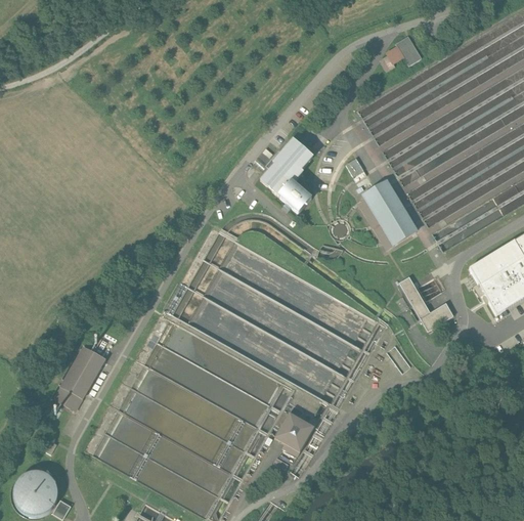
[(407,63),(420,57),(406,35),(397,41),(398,43),(404,53),(402,54),(407,63)]
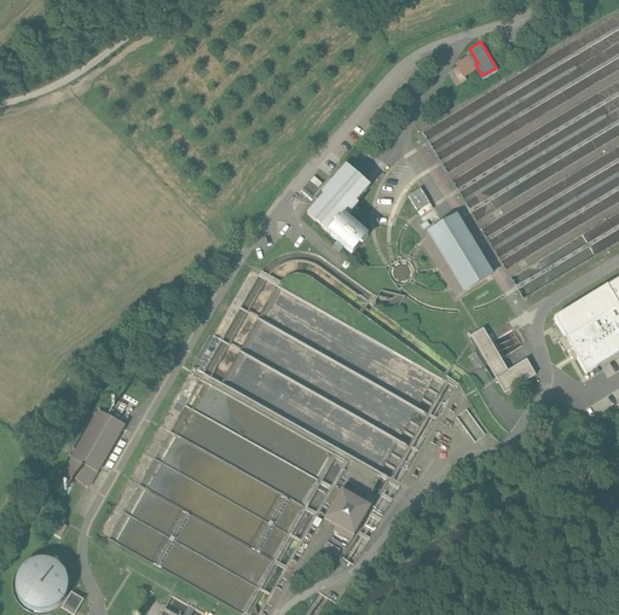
[(467,77),(463,71),(475,64),(478,63),(470,51),(455,61),(457,63),(447,69),(456,83),(467,77)]
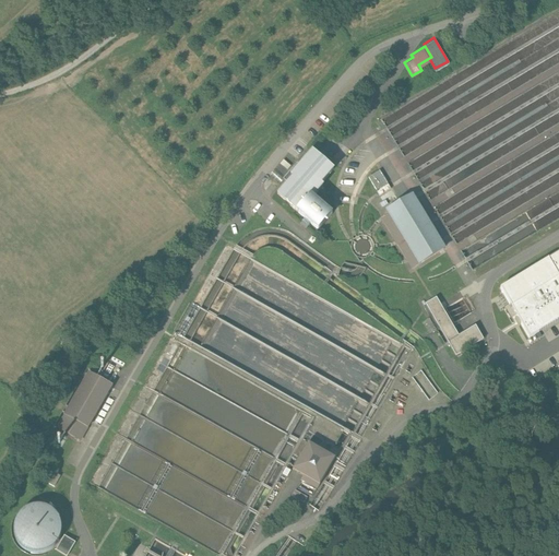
[(335,210),(316,192),(325,180),(323,178),(336,164),(314,144),(292,169),(294,172),(278,189),(320,226),(335,210)]
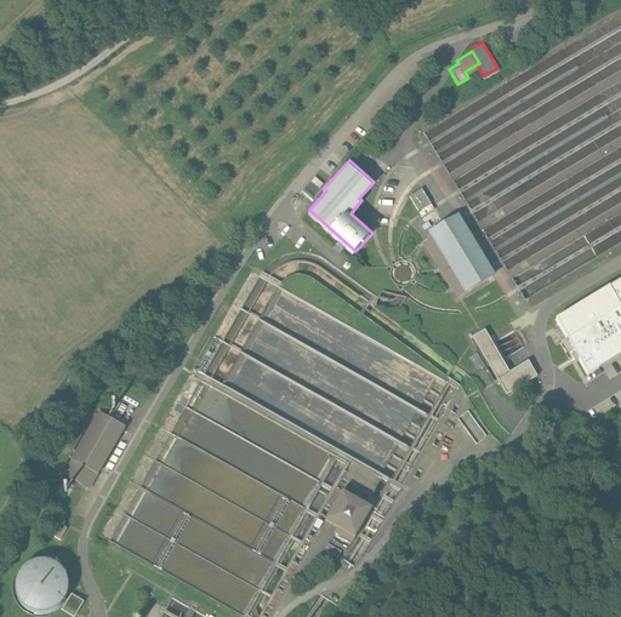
[(490,272),(455,212),(428,229),(431,233),(463,287),(490,272)]
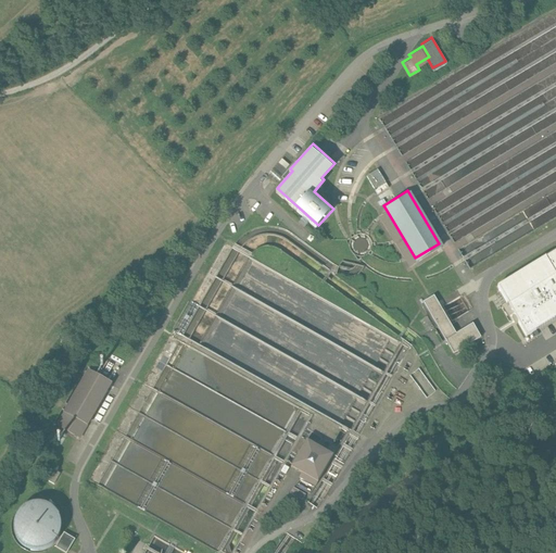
[(415,258),(386,209),(378,213),(407,262),(415,258)]
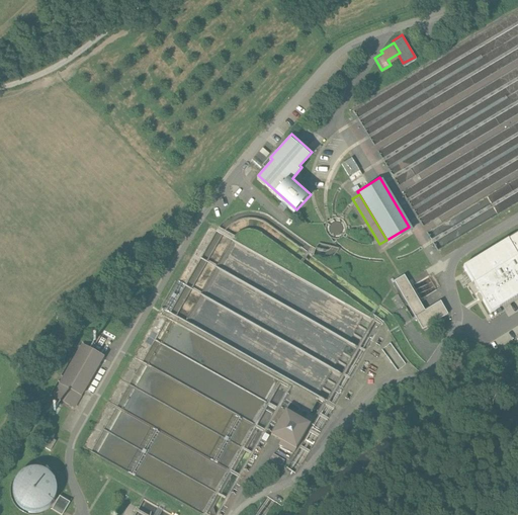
[(517,231),(463,264),(473,280),(476,279),(485,294),(483,295),(490,309),(517,291),(517,231)]
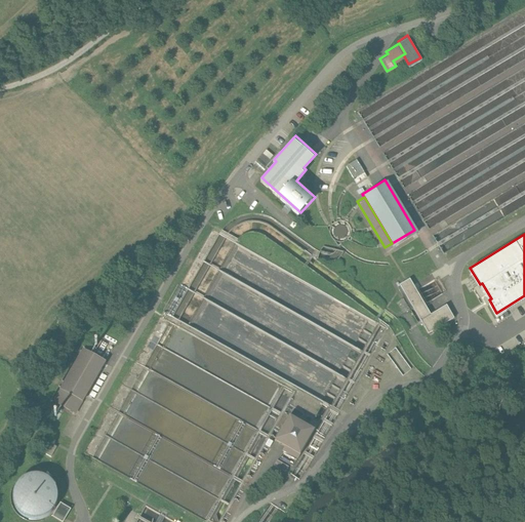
[(445,302),(429,311),(408,275),(398,281),(428,330),(452,314),(445,302)]
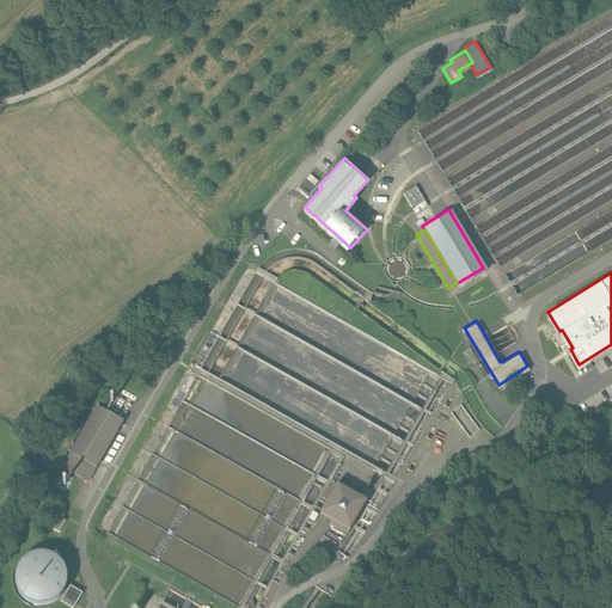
[(470,344),(461,349),(470,362),(477,357),(470,344)]
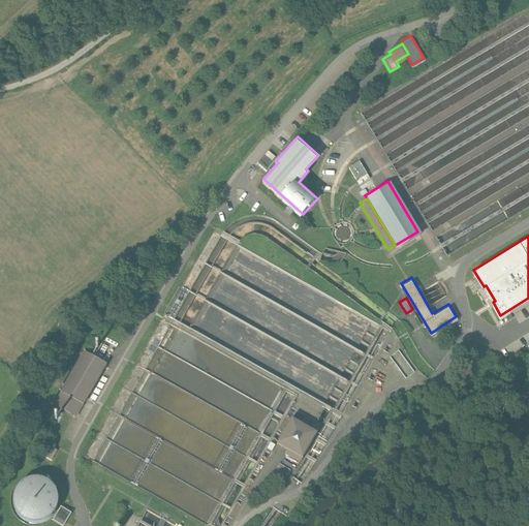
[(53,402),(75,415),(106,362),(84,348),(53,402)]
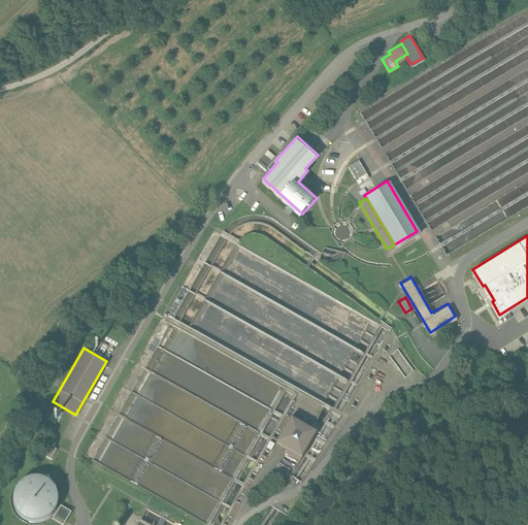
[(292,416),(277,441),(287,447),(302,455),(304,456),(319,431),(292,416)]
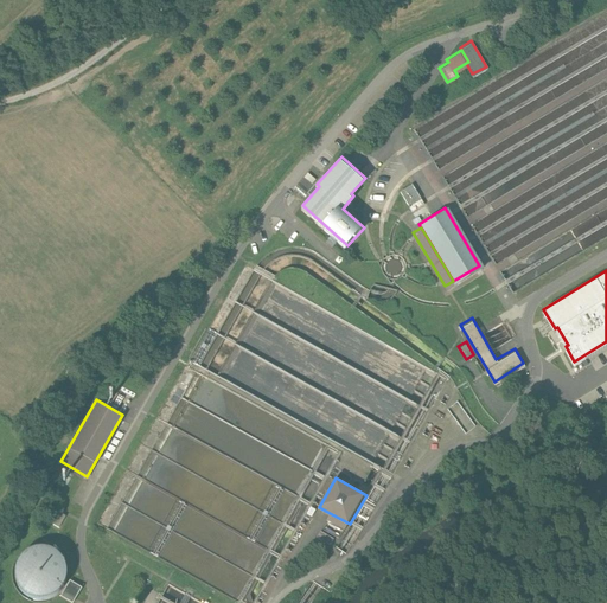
[(345,528),(347,523),(330,513),(326,518),(345,528)]
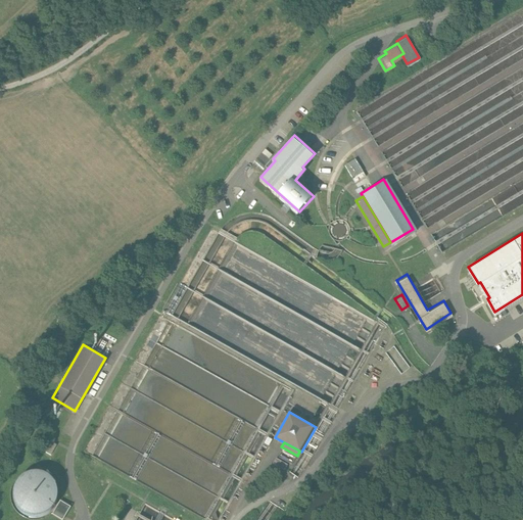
[(50,511),(55,505),(57,500),(58,491),(54,481),(49,475),(42,471),(33,470),(25,472),(18,477),(13,484),(11,491),(12,500),(14,504),(18,510),(25,514),(33,516),(43,515),(50,511)]
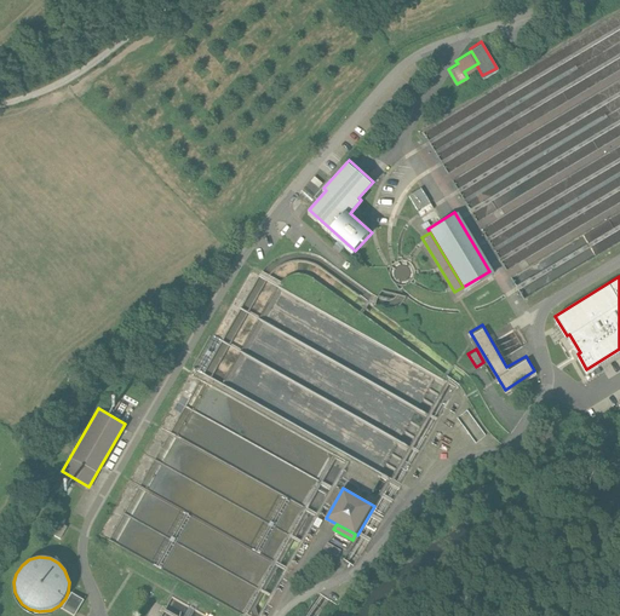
[(84,598),(72,591),(62,606),(74,614),(84,598)]
